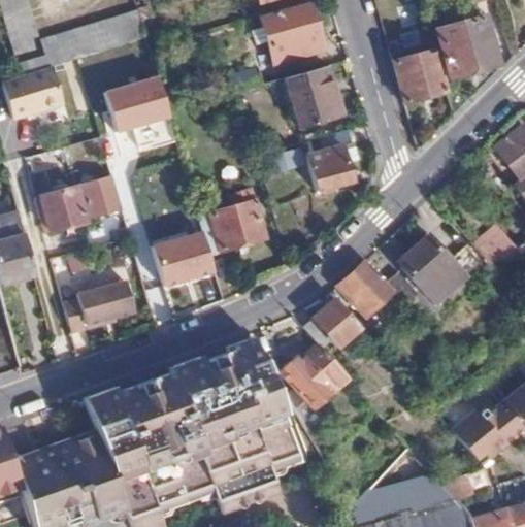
[(0,0),(0,3),(1,8),(15,55),(35,48),(32,36),(38,34),(28,0),(0,0)]
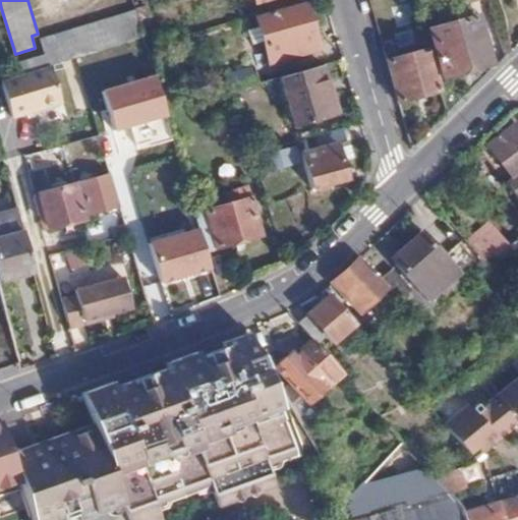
[(471,0),(475,13),(437,25),(433,26),(447,73),(488,60),(480,30),(498,24),(488,0),(471,0)]
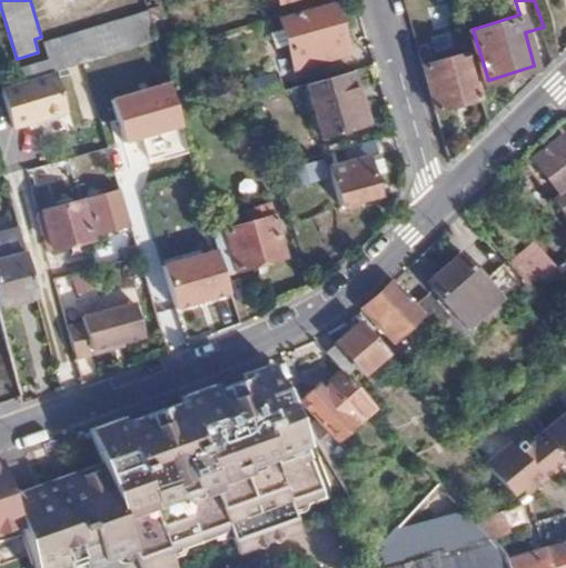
[(150,11),(151,17),(162,13),(160,3),(149,6),(150,11)]
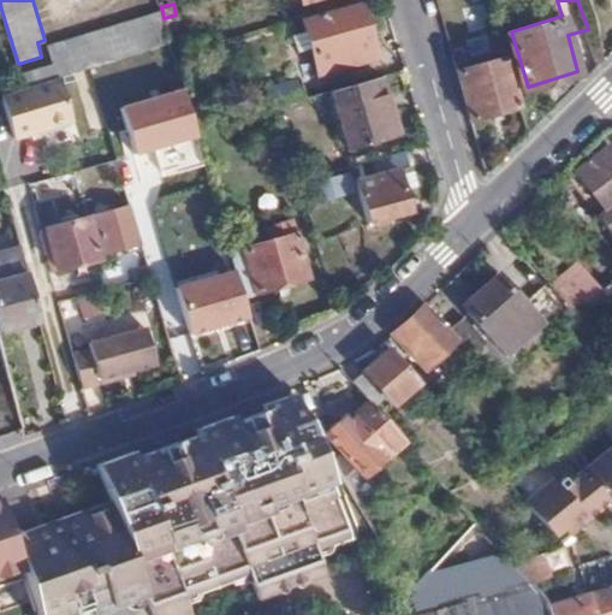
[(507,4),(494,6),(503,34),(511,31),(516,30),(507,4)]
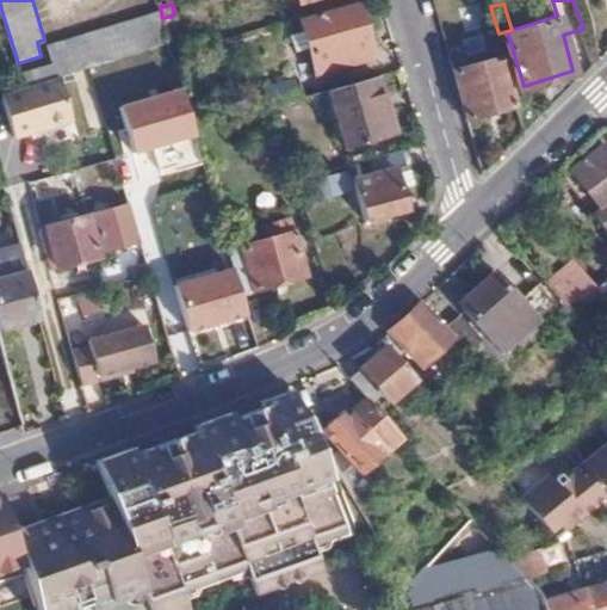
[(360,6),(307,22),(309,31),(297,35),(302,53),(315,49),(321,71),(375,55),(360,6)]
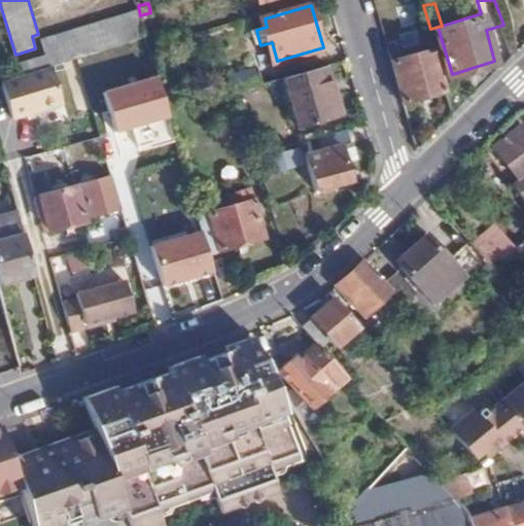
[(50,65),(146,36),(140,15),(139,10),(45,37),(49,55),(19,65),(21,73),(50,65)]
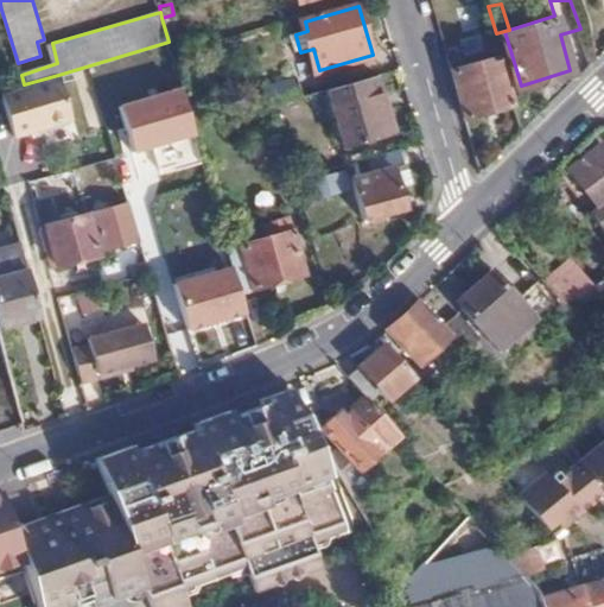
[(501,52),(450,67),(463,114),(515,100),(501,52)]
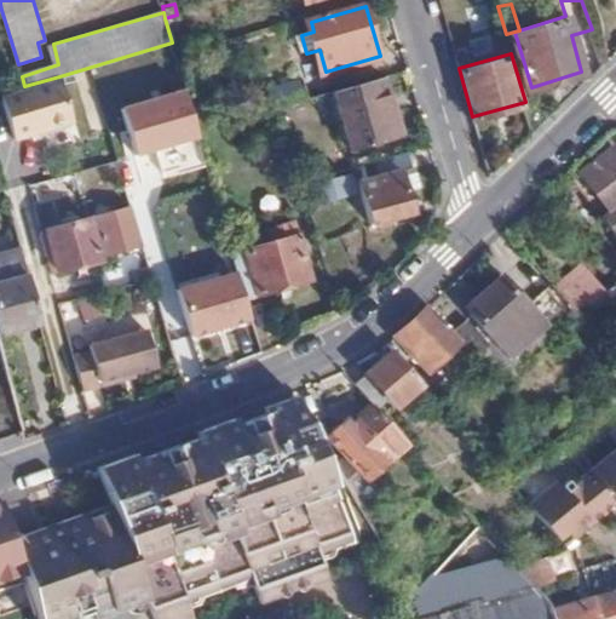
[(13,137),(73,119),(59,76),(24,86),(1,93),(13,137)]
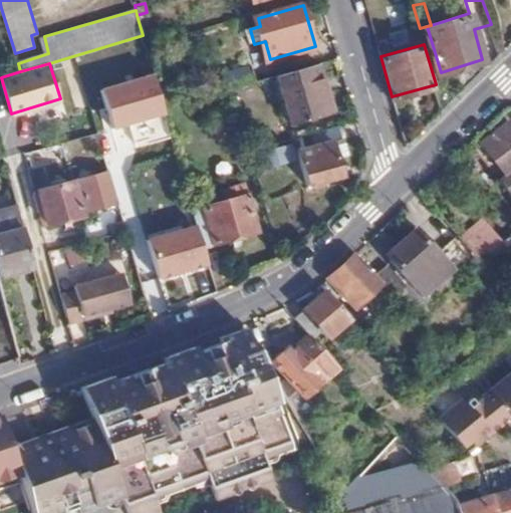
[(228,89),(257,81),(252,65),(224,74),(228,89)]
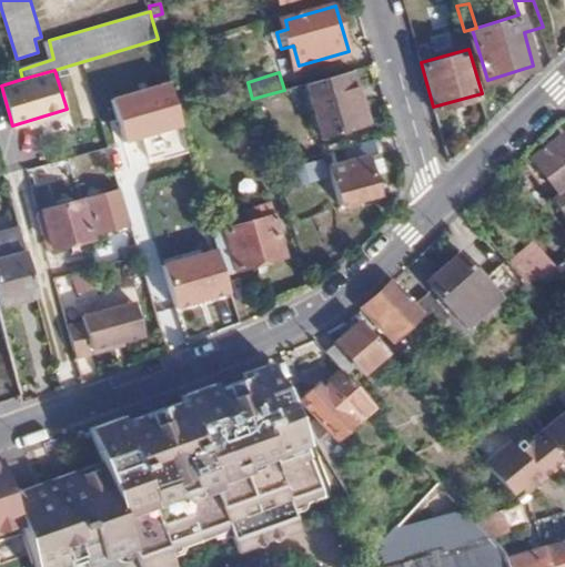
[(122,140),(181,122),(167,76),(108,94),(122,140)]
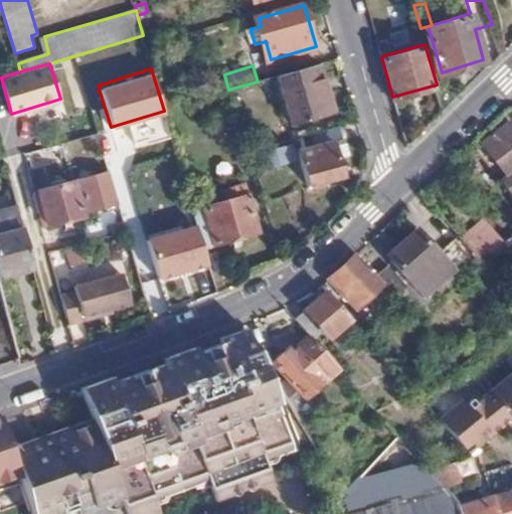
[(324,77),(283,89),(293,126),(334,115),(324,77)]
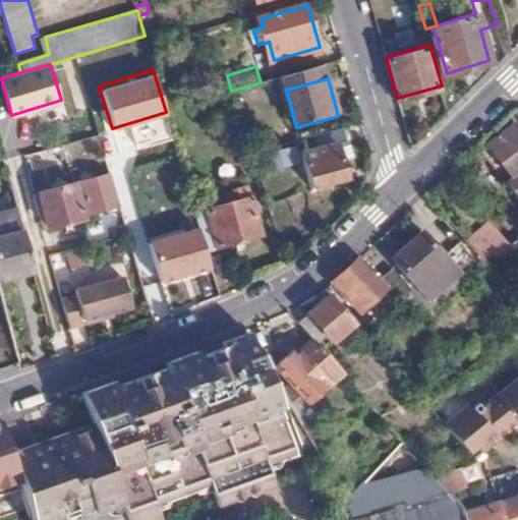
[(517,124),(516,123),(488,146),(514,177),(507,182),(517,196),(517,124)]
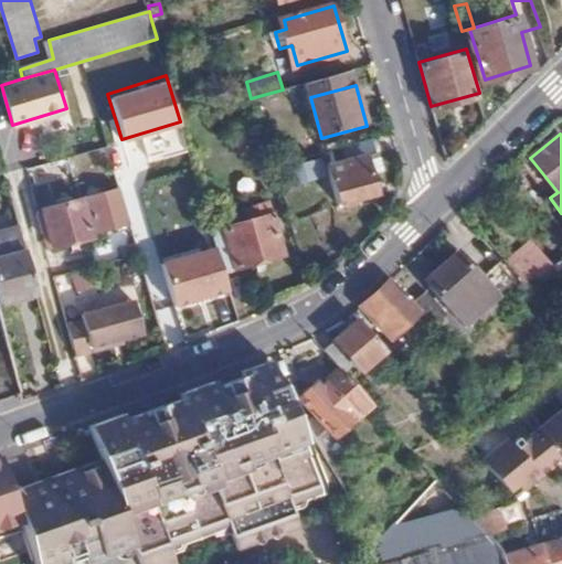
[(378,155),(372,138),(345,147),(349,161),(336,165),(332,150),(325,153),(341,204),(379,193),(369,158),(378,155)]
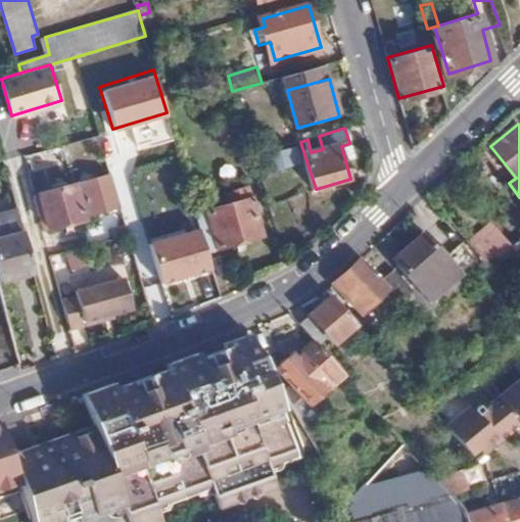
[(296,148),(267,157),(271,171),(300,161),(296,148)]
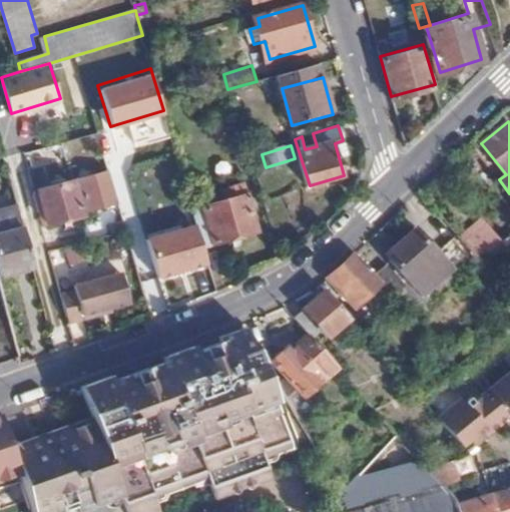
[(79,183),(74,185),(80,207),(86,205),(87,210),(117,202),(108,170),(78,178),(79,183)]
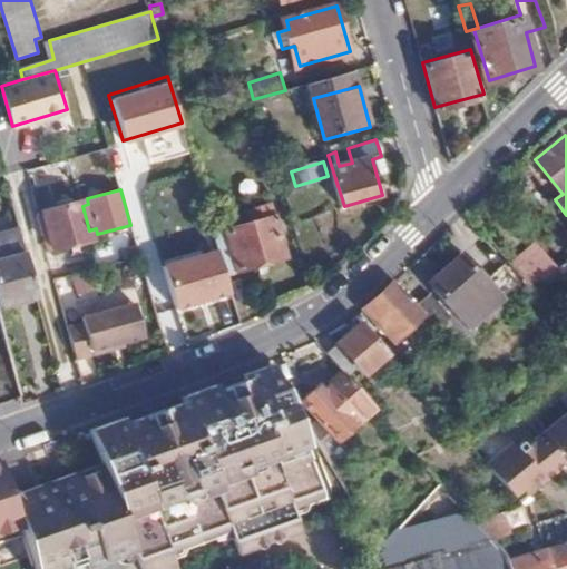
[(81,202),(44,212),(55,248),(91,238),(89,231),(82,206),(81,202)]
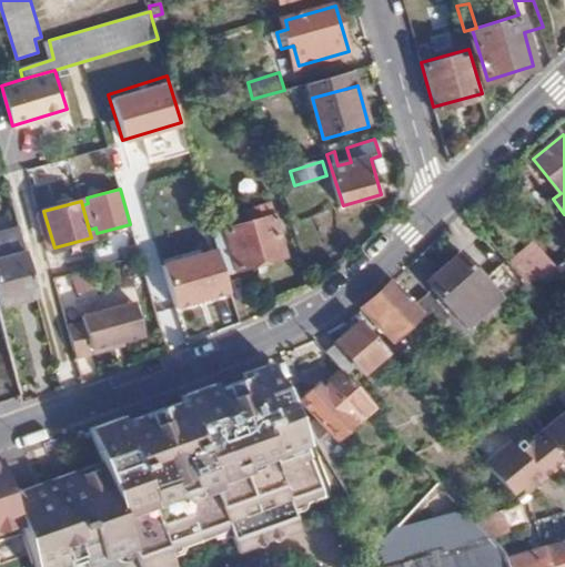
[(272,218),(217,234),(228,273),(284,255),(272,218)]
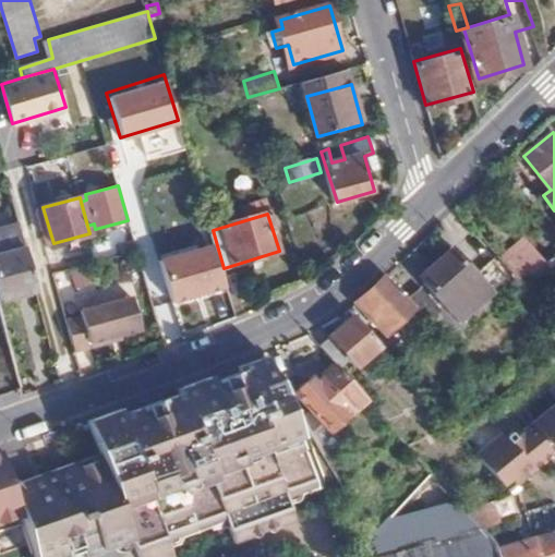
[(0,295),(1,299),(37,291),(26,251),(20,228),(0,232),(0,295)]
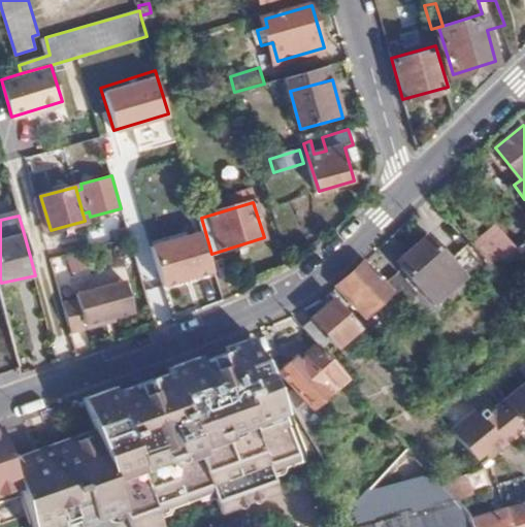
[(151,246),(164,287),(212,270),(198,230),(151,246)]
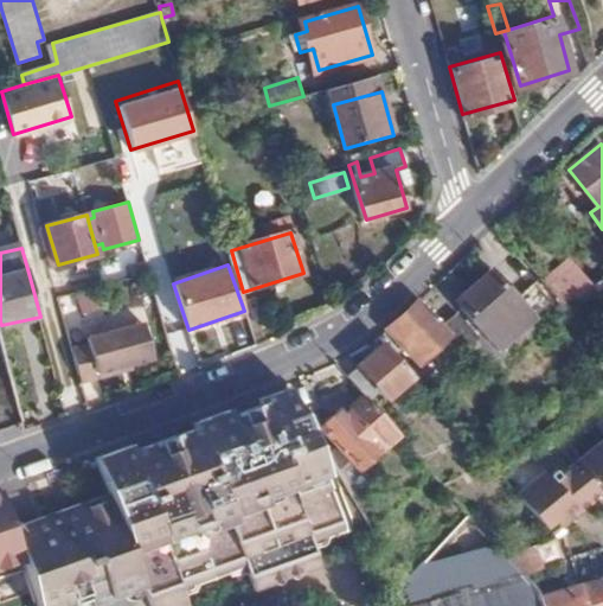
[(483,332),(519,301),(492,270),(457,301),(483,332)]
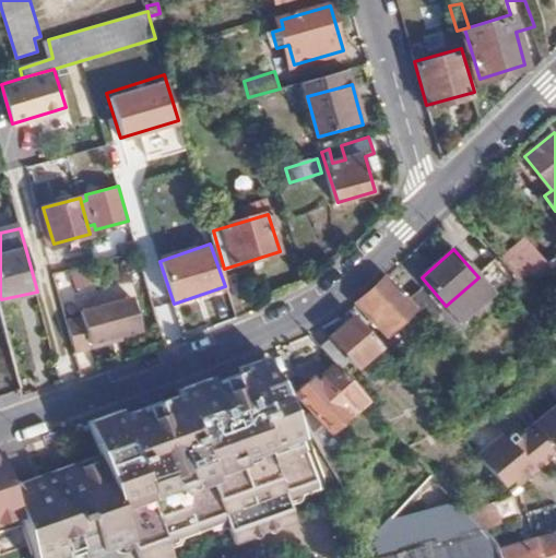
[(555,253),(543,266),(532,276),(545,292),(555,282),(555,253)]
